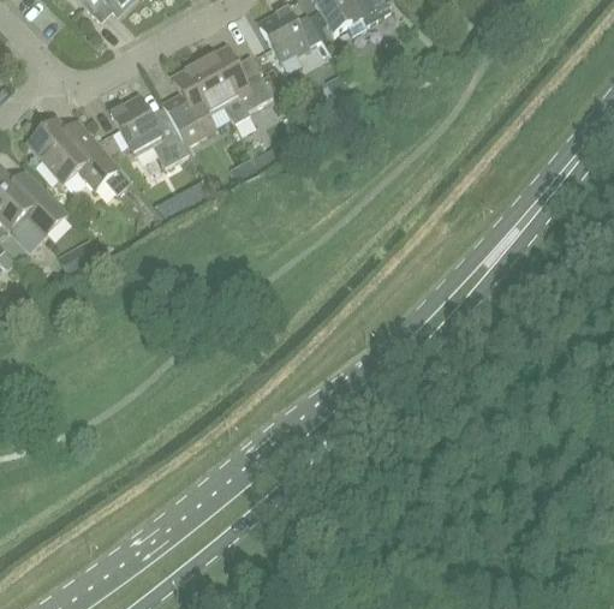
[(77,0),(94,17),(106,5),(115,15),(129,0),(77,0)]
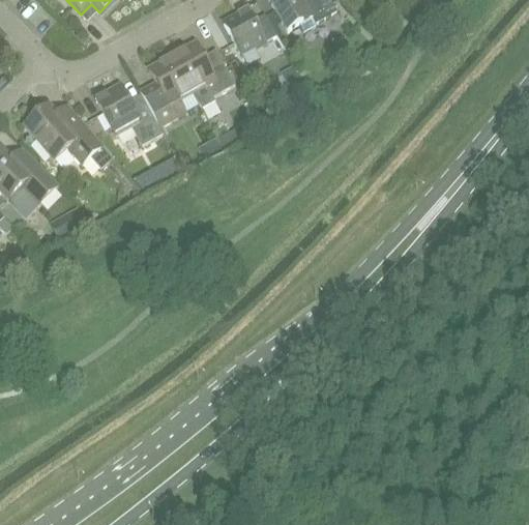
[(314,21),(335,9),(330,0),(269,0),(286,30),(298,24),(301,31),(315,24),(314,21)]
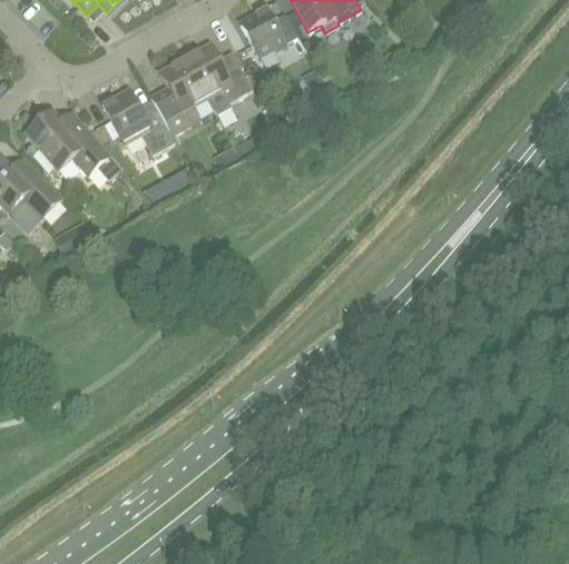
[(273,50),(296,37),(283,13),(271,20),(265,9),(238,22),(258,58),(263,65),(276,58),(273,50)]
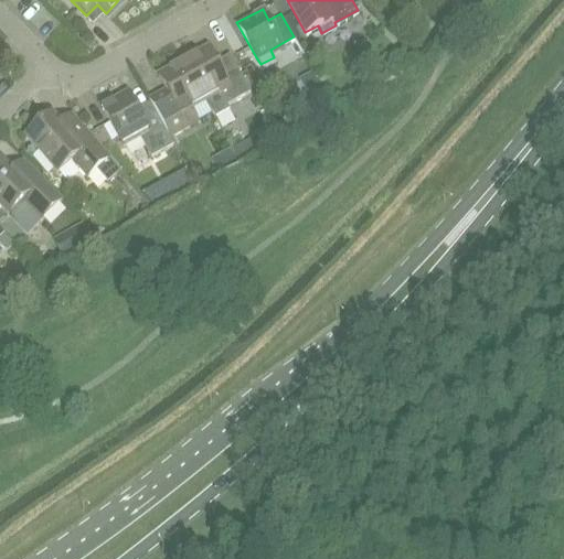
[(206,44),(182,58),(204,97),(214,114),(227,106),(226,101),(249,88),(235,63),(222,71),(206,44)]
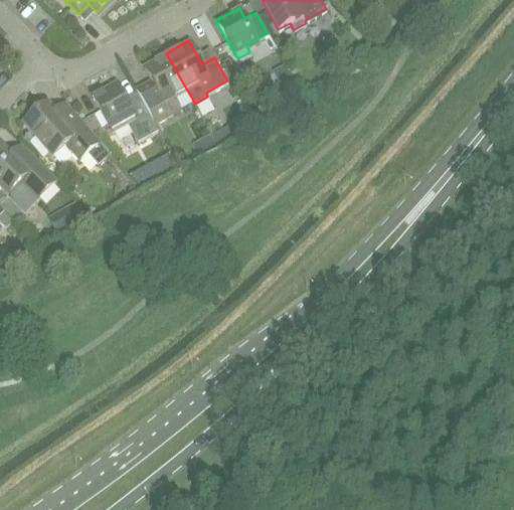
[(143,65),(150,77),(134,87),(154,122),(178,108),(172,97),(186,89),(166,53),(143,65)]
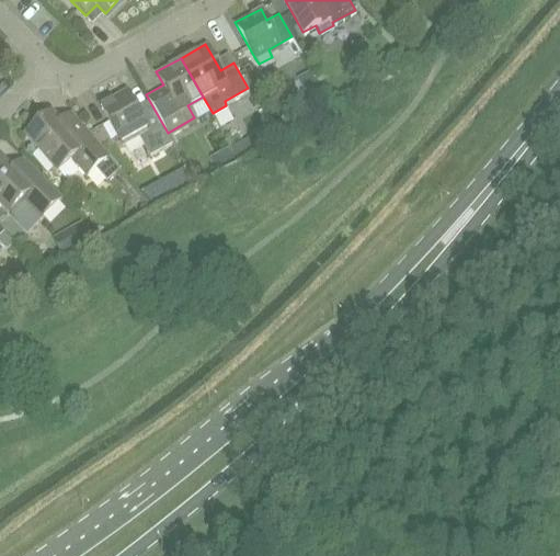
[(149,152),(171,140),(152,106),(139,114),(125,89),(100,103),(122,142),(138,133),(149,152)]
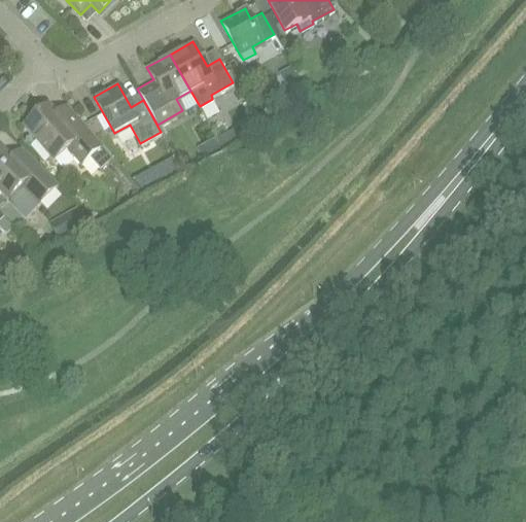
[(101,144),(80,122),(65,103),(55,112),(46,103),(35,113),(36,114),(25,125),(53,158),(67,145),(80,162),(101,144)]
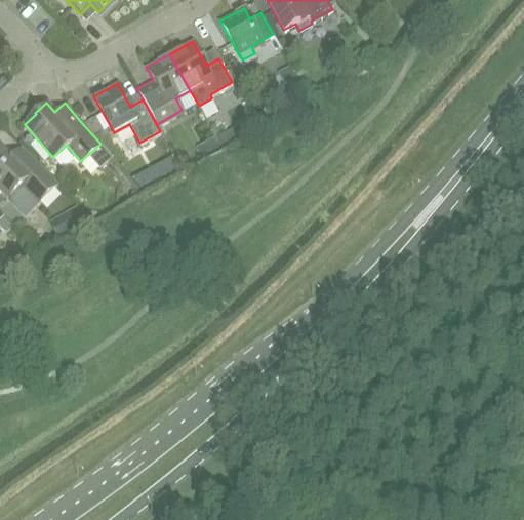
[(0,189),(25,213),(55,182),(19,145),(9,155),(0,146),(0,189)]
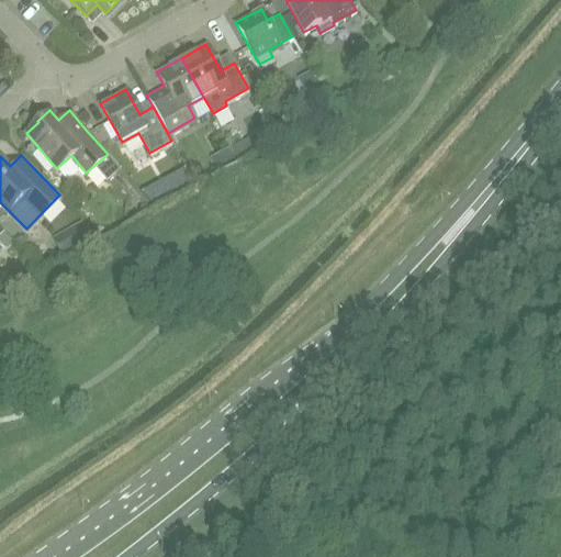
[(13,238),(2,229),(0,225),(0,240),(6,246),(13,238)]
